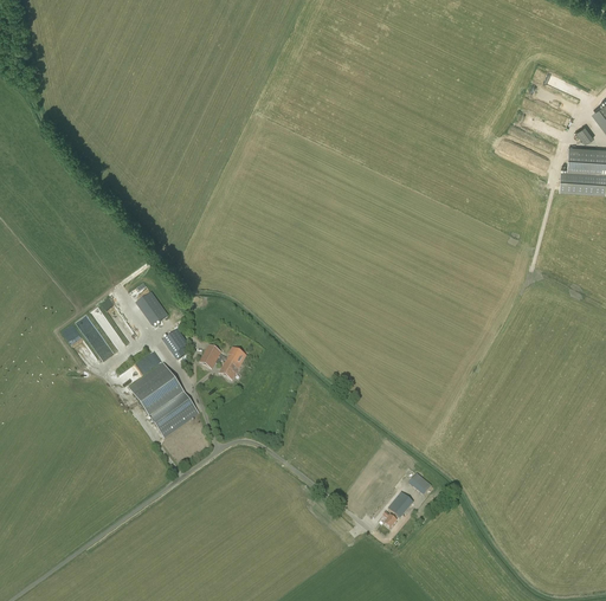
[(535,73),(550,81),(554,73),(539,66),(535,73)]
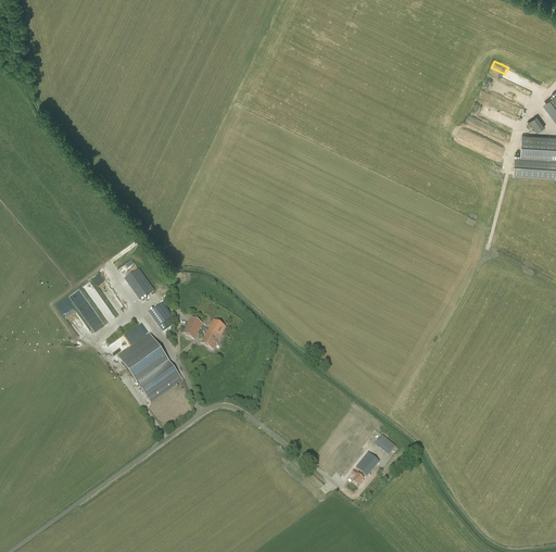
[(544,123),(536,112),(529,117),(536,128),(544,123)]
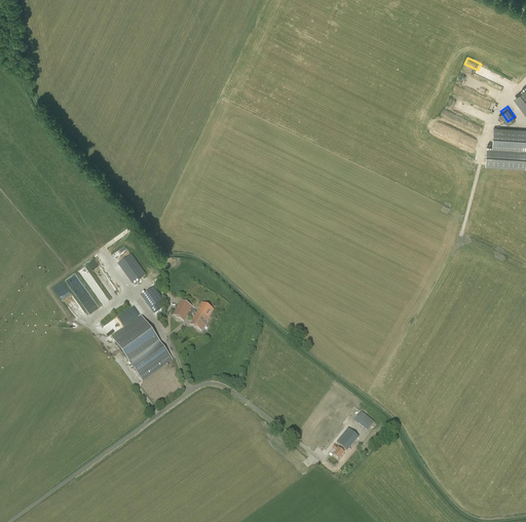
[(492,146),(525,147),(525,126),(493,125),(492,144),(492,146)]
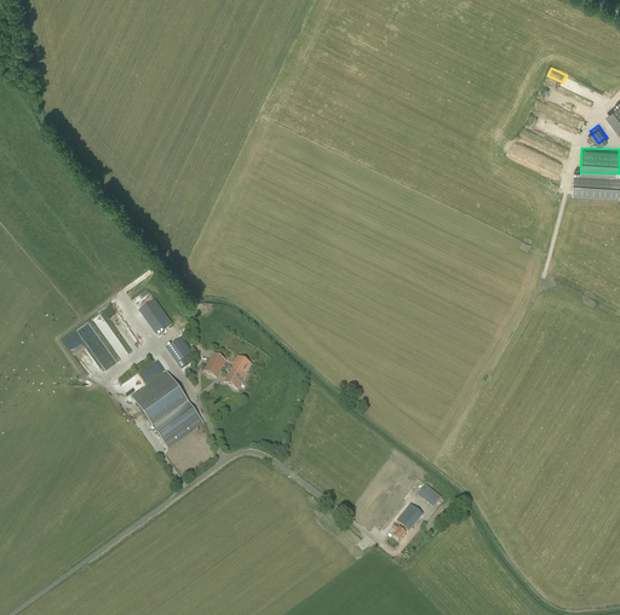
[(619,194),(619,184),(619,173),(580,172),(580,170),(573,170),(572,191),(619,194)]
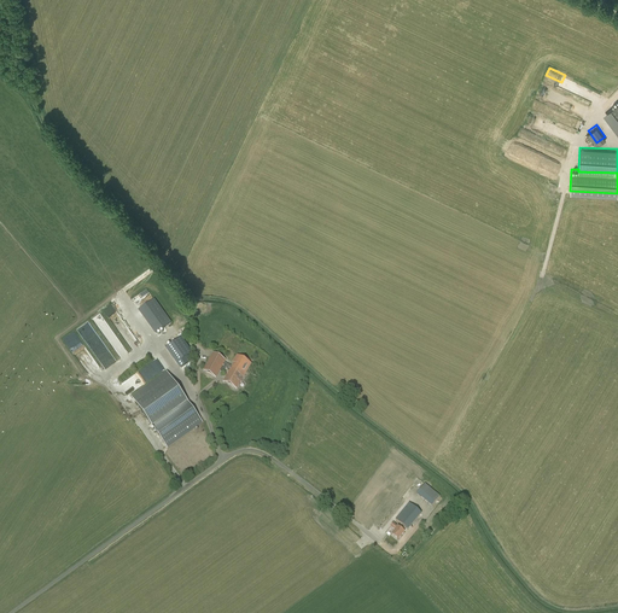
[(172,319),(155,295),(138,305),(155,331),(172,319)]
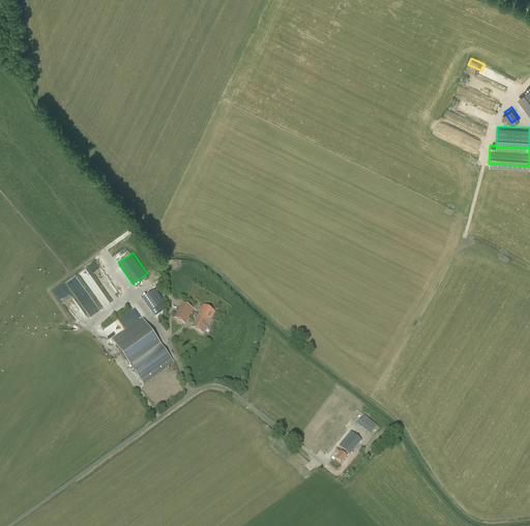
[(107,290),(115,286),(98,257),(90,261),(107,290)]
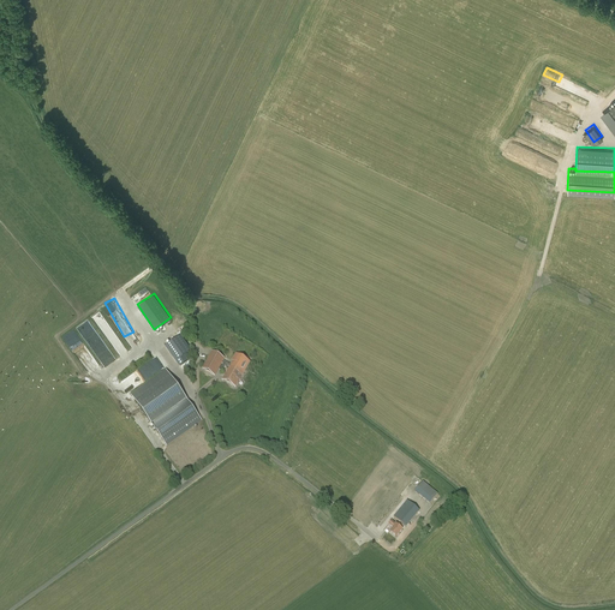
[(180,333),(166,342),(180,363),(190,356),(186,351),(191,347),(180,333)]
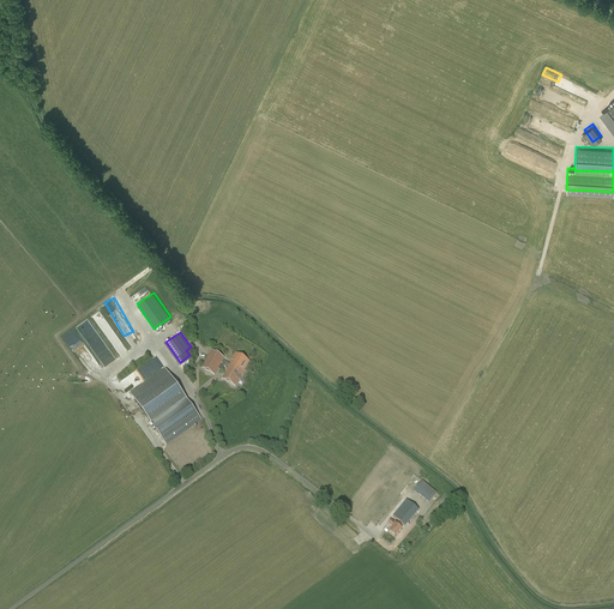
[(230,360),(223,356),(224,354),(211,347),(202,363),(215,371),(218,365),(222,367),(224,361),(228,363),(222,374),(235,381),(241,371),(242,371),(244,367),(250,357),(235,349),(232,356),(230,360)]
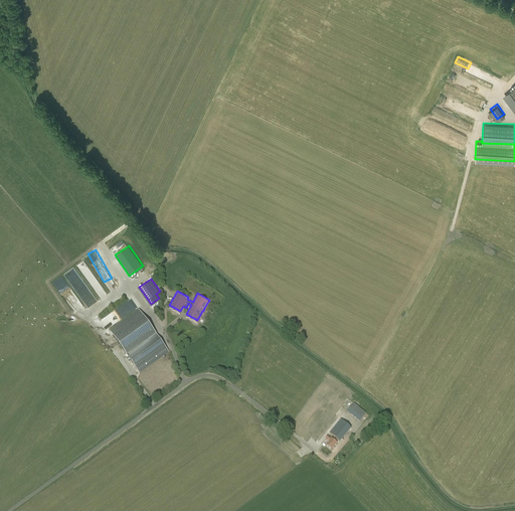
[(168,348),(139,308),(110,329),(139,369),(168,348)]
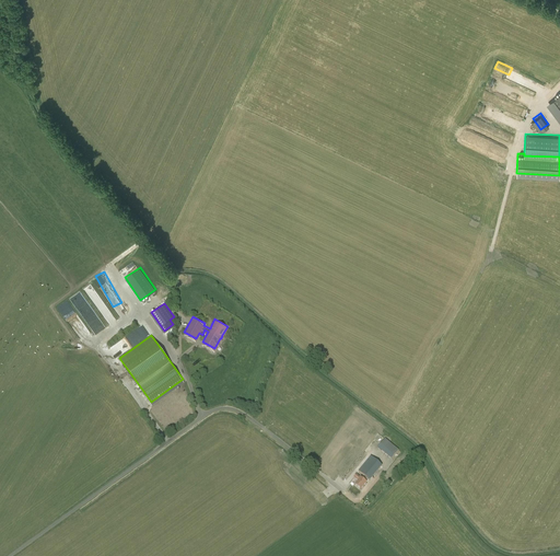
[(386,435),(377,443),(392,455),(399,447),(386,435)]
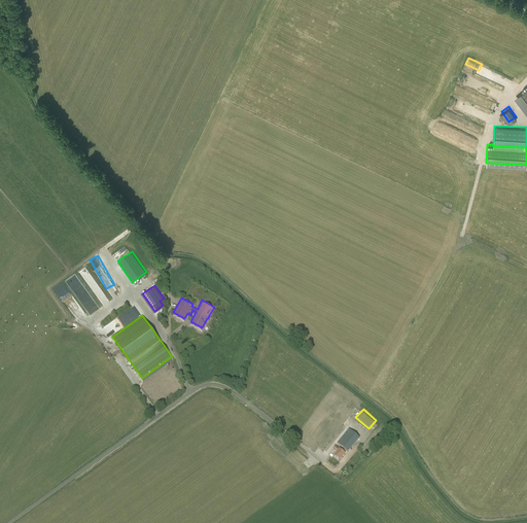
[(342,444),(347,448),(348,449),(359,434),(349,425),(346,429),(338,440),(342,444)]
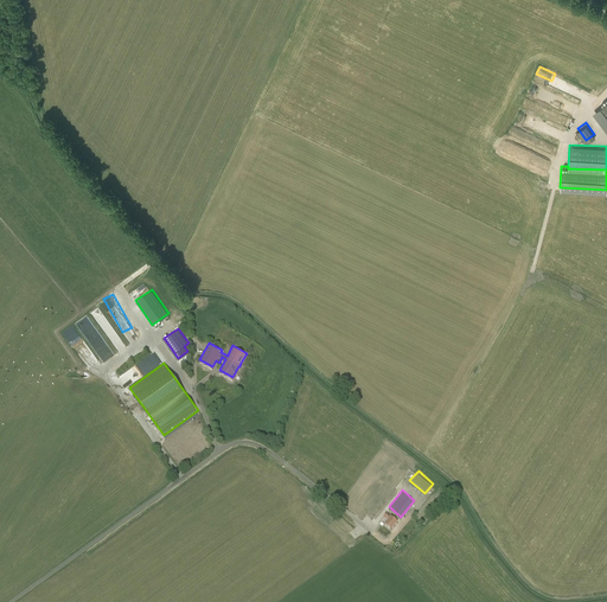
[(391,513),(387,510),(383,513),(388,517),(384,522),(391,526),(397,519),(397,518),(400,516),(394,511),(391,514),(391,513)]
